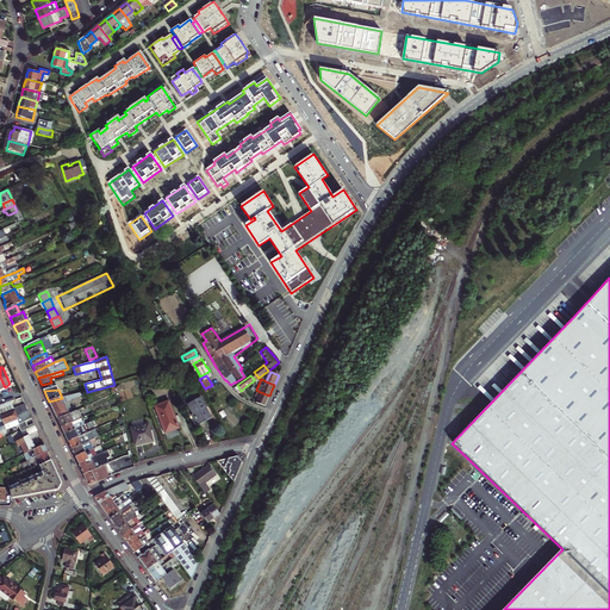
[(256,403),(265,406),(266,404),(267,402),(269,396),(257,391),(256,393),(260,394),(256,403)]
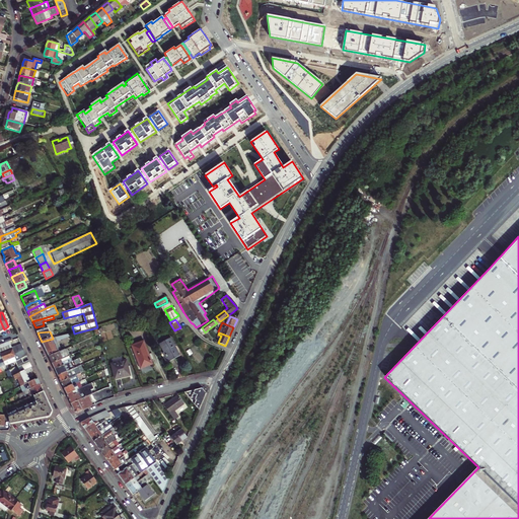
[(179,355),(170,338),(160,343),(169,360),(174,357),(179,355)]
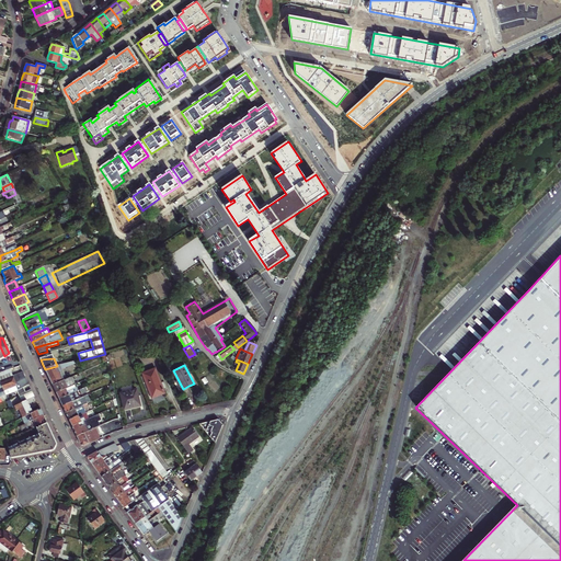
[(57,366),(45,369),(47,373),(53,385),(54,387),(65,381),(57,366)]
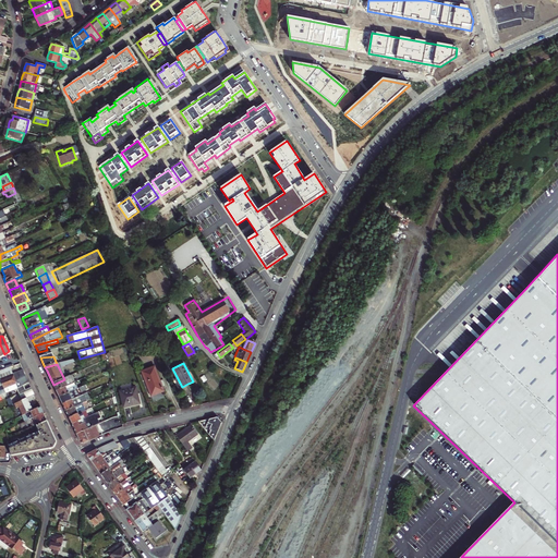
[(59,364),(57,364),(64,379),(67,378),(62,368),(59,364)]
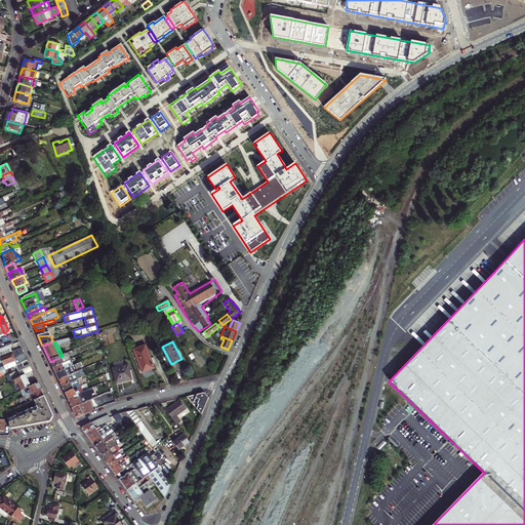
[(156,367),(146,344),(133,349),(144,372),(150,369),(156,367)]
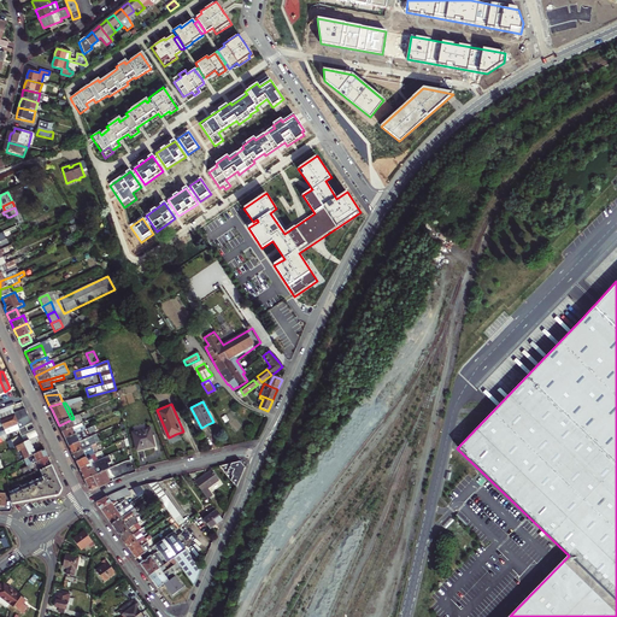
[(0,438),(18,429),(25,427),(31,423),(28,415),(25,409),(15,413),(11,406),(0,409),(0,438)]
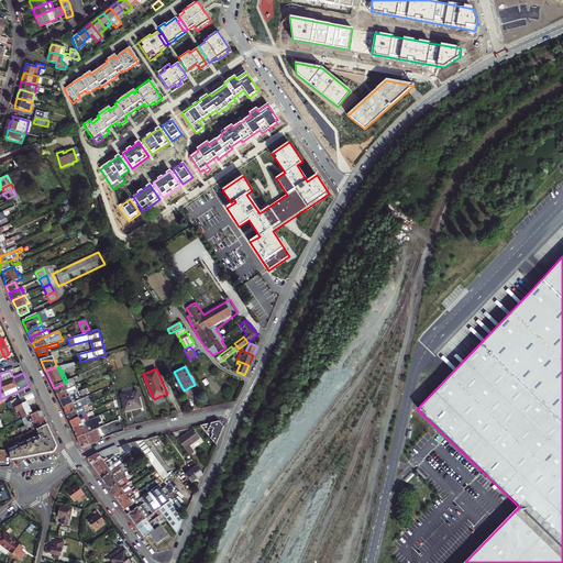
[(65,383),(54,388),(55,392),(57,395),(75,387),(76,386),(73,379),(67,382),(65,383)]
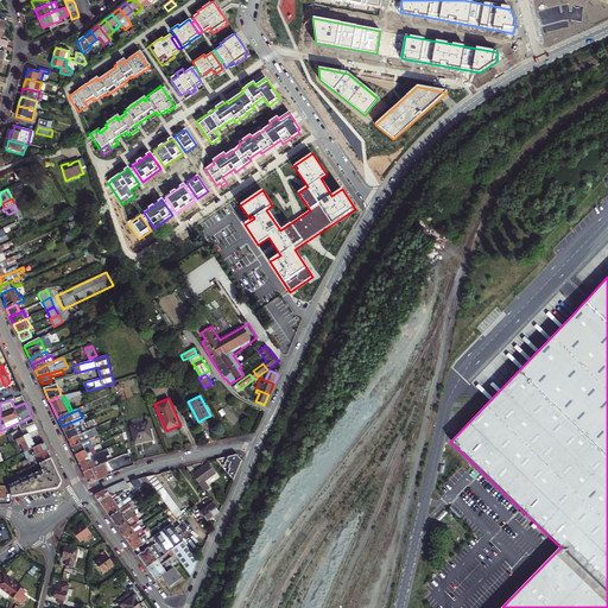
[(82,420),(81,418),(62,426),(63,430),(64,434),(86,424),(83,420),(82,420)]
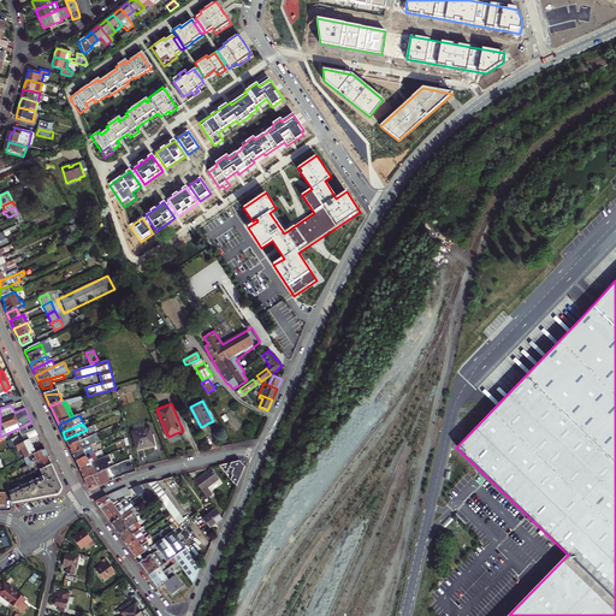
[(87,430),(65,439),(67,444),(69,446),(92,436),(90,433),(98,430),(96,425),(87,430)]
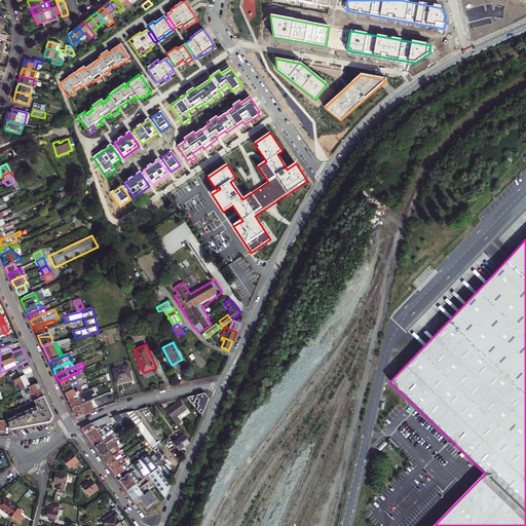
[(27,366),(26,368),(23,366),(22,364),(15,366),(17,371),(19,371),(21,374),(20,374),(21,377),(32,372),(31,369),(29,365),(27,366)]
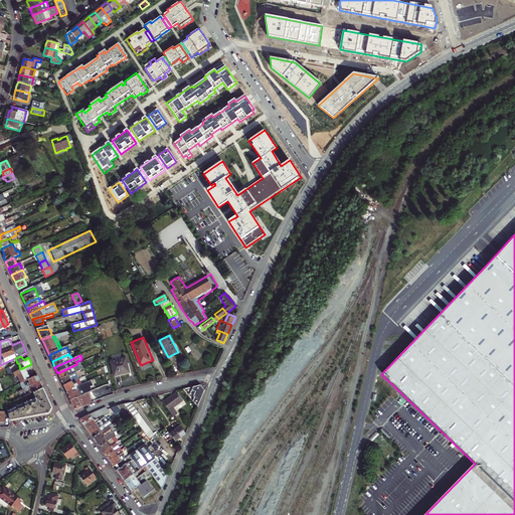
[(132,371),(128,357),(113,361),(117,375),(125,373),(132,371)]
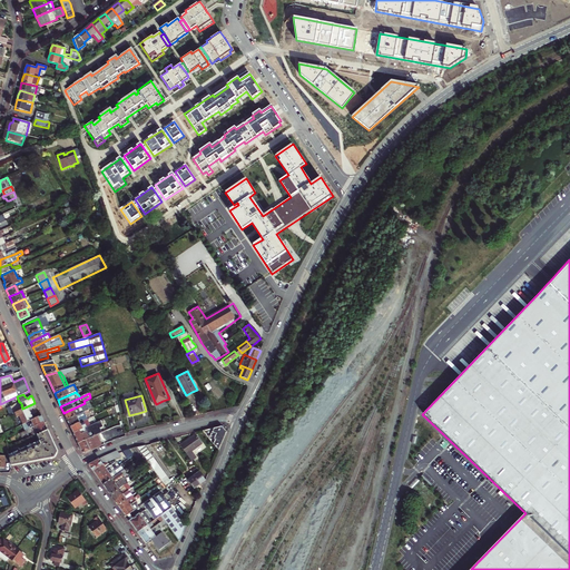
[(85,403),(64,413),(66,416),(67,421),(84,413),(94,409),(90,401),(85,403)]
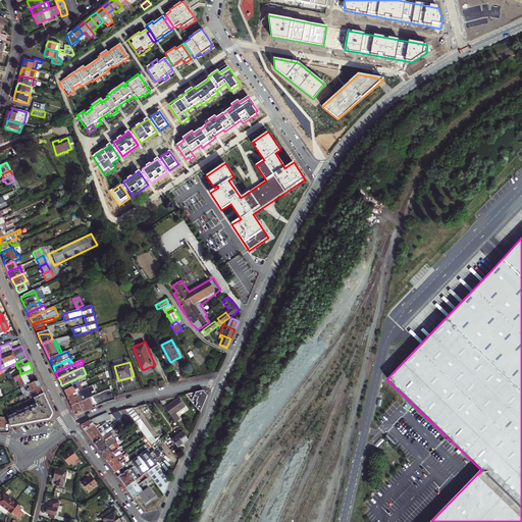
[(29,380),(31,378),(31,377),(30,376),(35,374),(32,369),(20,374),(14,377),(16,382),(18,381),(21,388),(31,384),(29,380)]
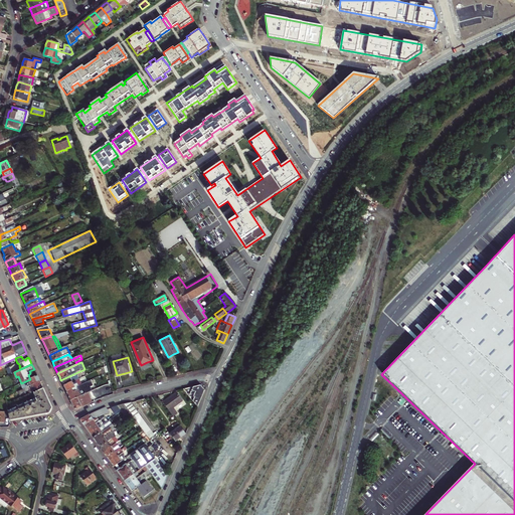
[(75,373),(60,380),(62,384),(63,386),(78,379),(75,373)]
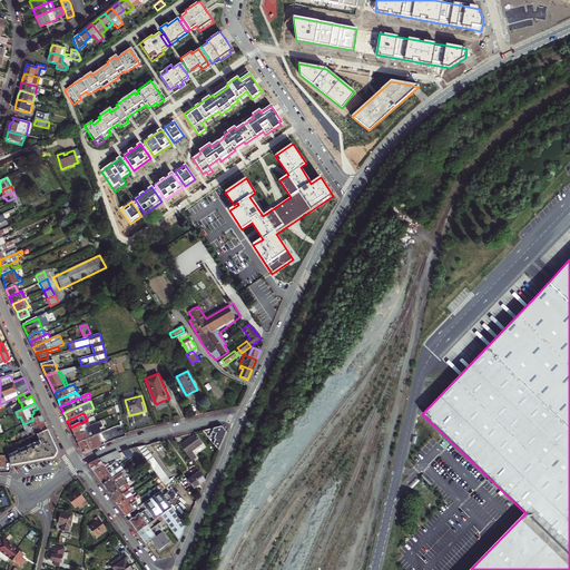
[(42,419),(41,416),(33,420),(23,424),(22,425),(25,431),(45,422),(42,419)]
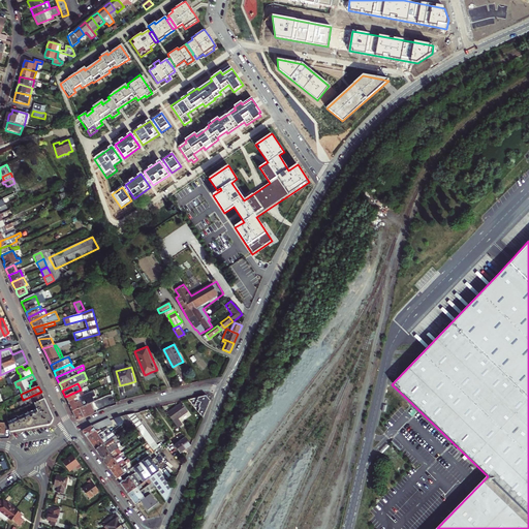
[(98,389),(84,396),(68,403),(70,408),(72,412),(81,408),(91,404),(99,400),(96,395),(100,394),(98,389)]
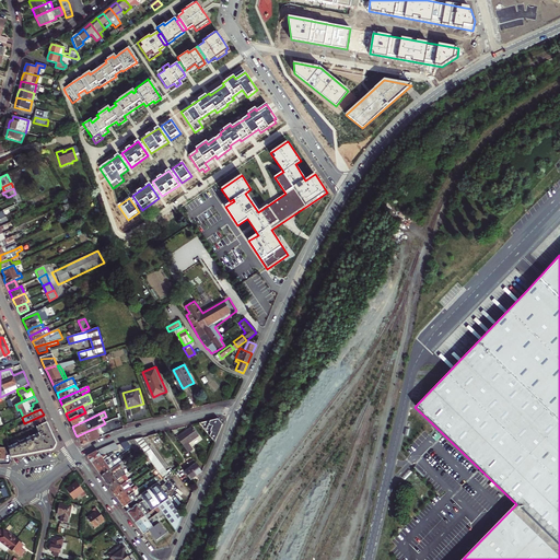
[(85,412),(69,420),(71,423),(72,427),(89,419),(85,412)]
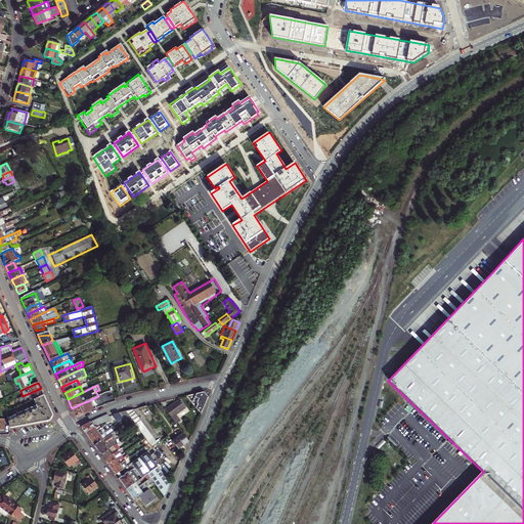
[(42,392),(41,388),(23,396),(18,398),(19,401),(30,397),(32,402),(35,400),(44,396),(42,392)]
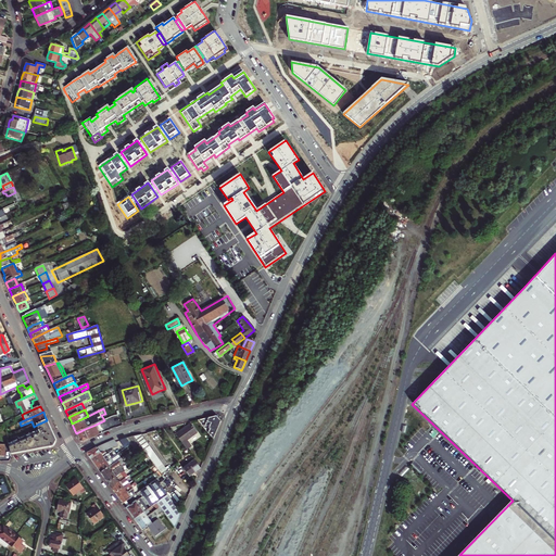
[(215,416),(198,420),(213,440),(220,421),(218,419),(215,416)]
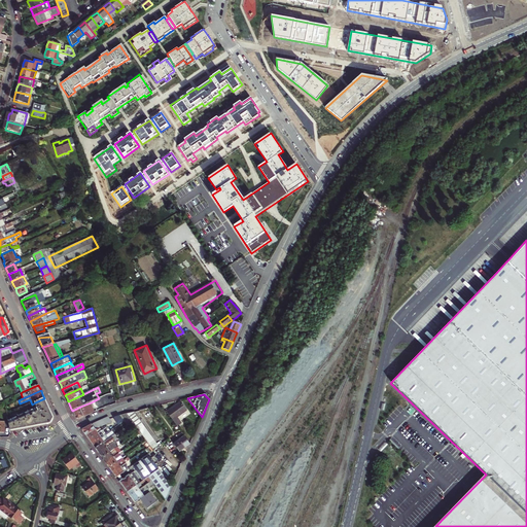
[(50,424),(53,418),(50,414),(46,403),(44,398),(35,402),(37,408),(36,408),(39,416),(42,415),(42,418),(44,417),(45,417),(46,424),(50,424)]
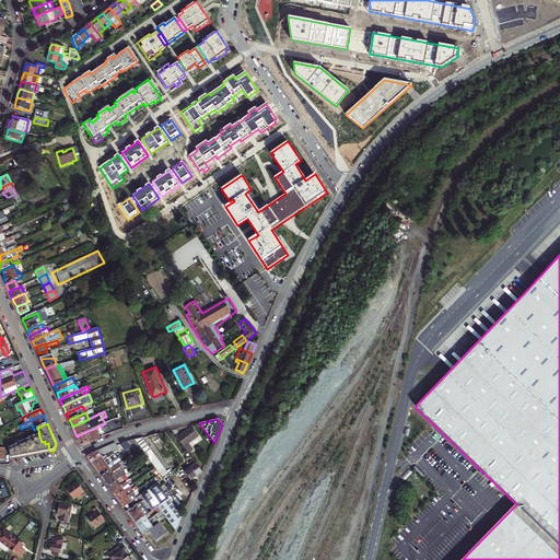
[(198,436),(190,427),(185,431),(176,438),(187,453),(193,450),(188,443),(198,436)]
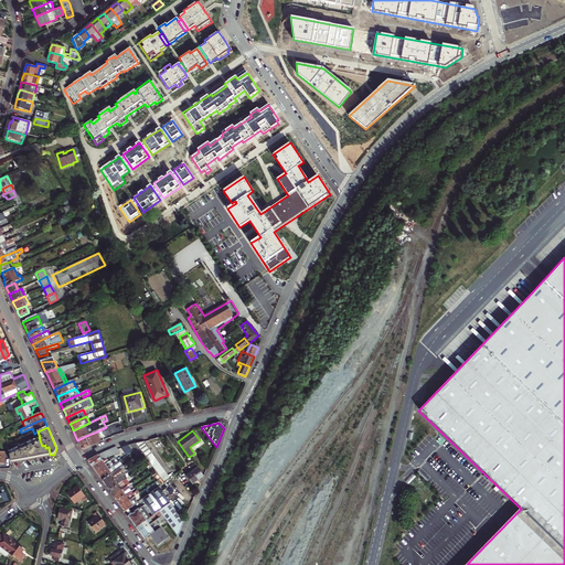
[(97,432),(86,436),(77,440),(82,448),(84,449),(85,449),(99,443),(102,441),(97,432)]
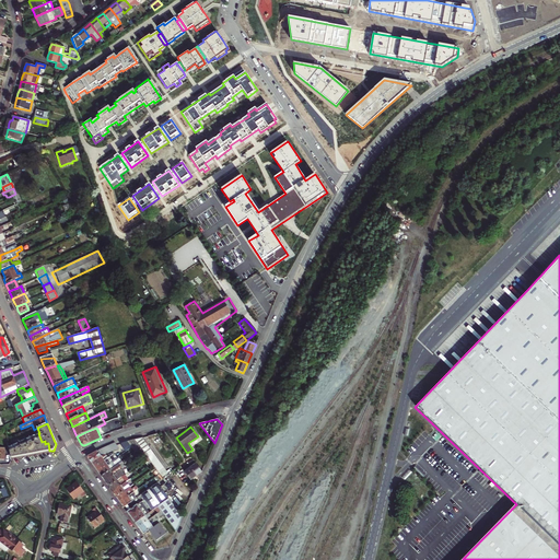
[(45,441),(42,442),(38,433),(26,439),(27,447),(31,446),(32,454),(48,451),(47,443),(45,444),(45,441)]
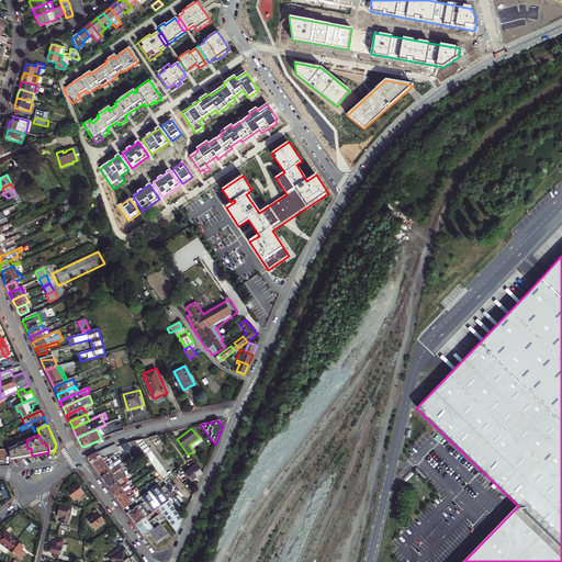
[(169,476),(142,439),(135,441),(137,446),(141,450),(145,456),(156,471),(159,475),(163,480),(169,476)]
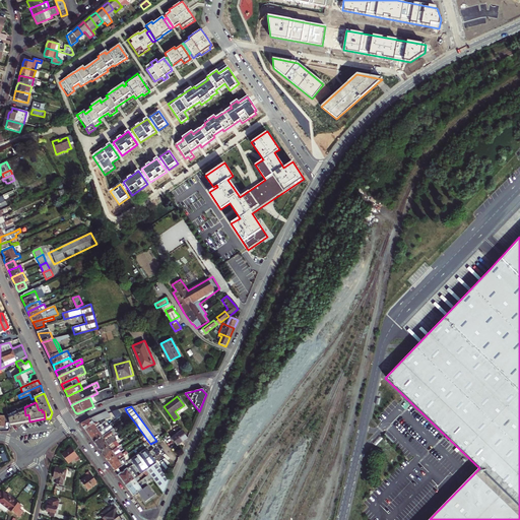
[(24,407),(8,414),(11,426),(22,424),(29,421),(28,414),(25,415),(24,407)]
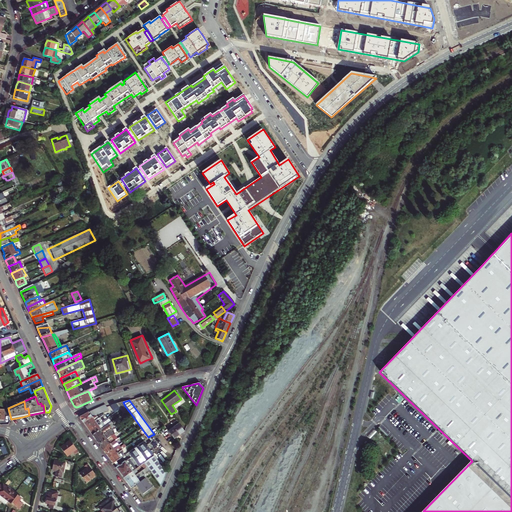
[(126,412),(128,410),(125,406),(123,402),(119,403),(126,412)]
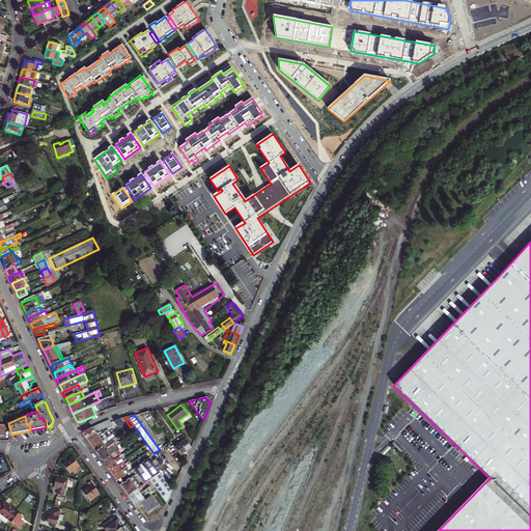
[(123,418),(120,419),(124,425),(128,429),(130,428),(131,427),(123,418)]
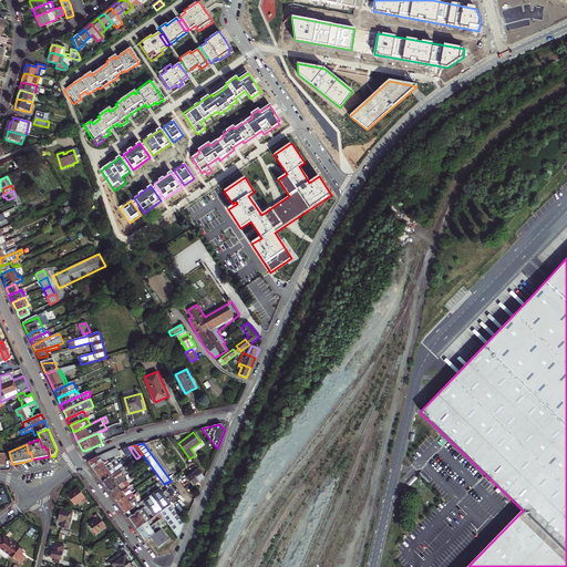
[(127,457),(133,454),(129,447),(122,449),(122,451),(127,457)]
